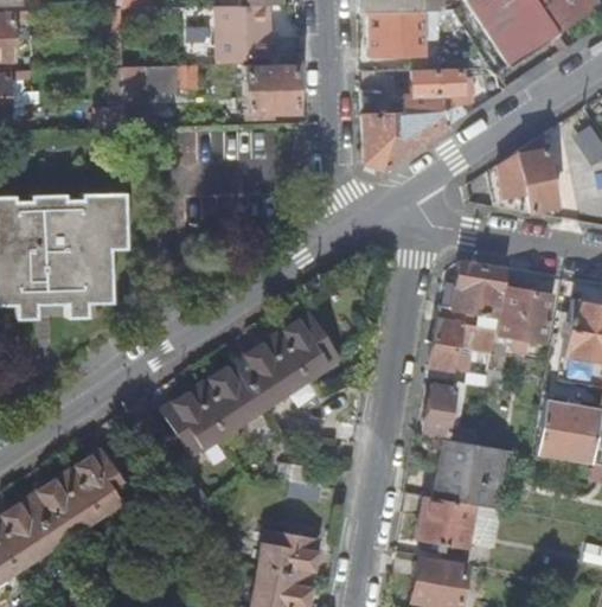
[(466,0),(508,63),(558,31),(538,0),(360,0),(362,13),(371,12),(439,10),(442,11),(441,0),(466,0)]
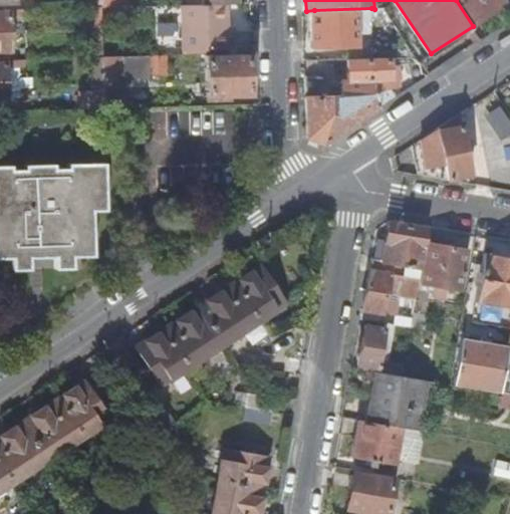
[(456,0),(473,26),(507,4),(504,0),(456,0)]
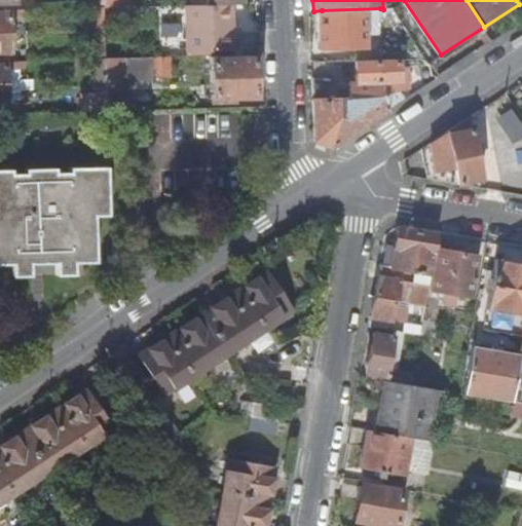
[(235,51),(233,4),(210,5),(188,5),(189,52),(235,51)]
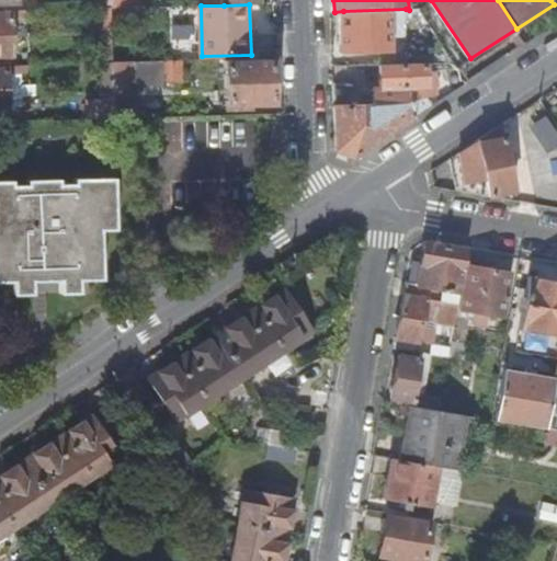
[(406,23),(406,9),(343,11),(344,44),(366,43),(366,49),(381,49),(382,44),(394,43),(394,23),(406,23)]
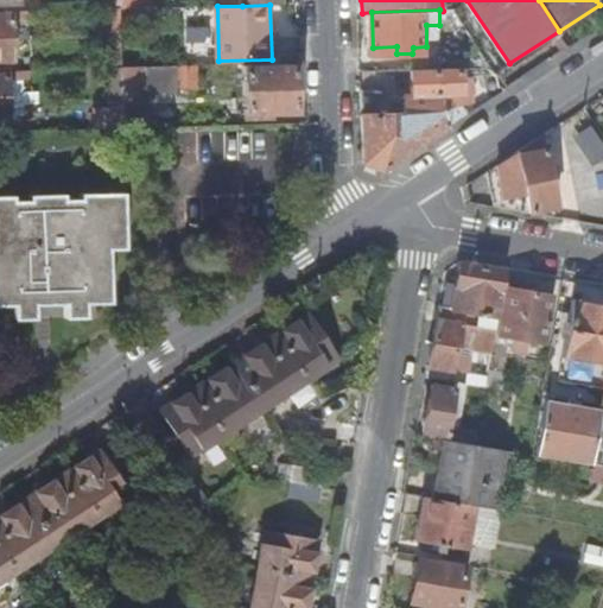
[(0,65),(14,65),(13,20),(33,19),(33,25),(54,25),(52,11),(13,12),(13,14),(0,14),(0,65)]
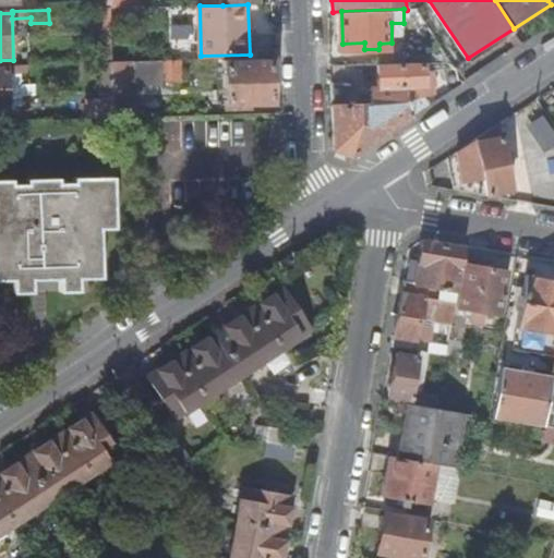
[(273,102),(272,58),(232,59),(233,108),(259,108),(259,102),(273,102)]
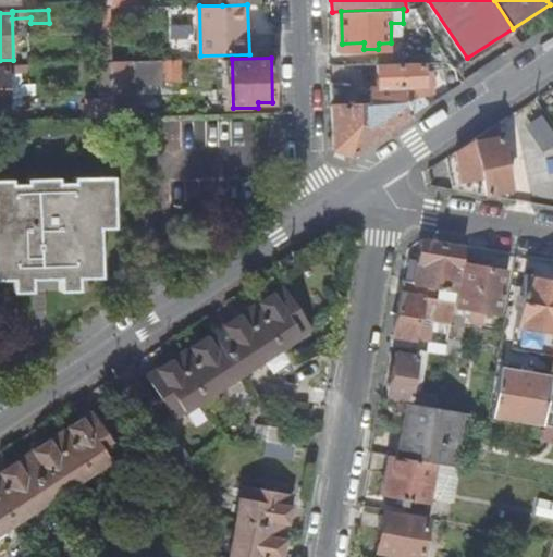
[(115,116),(138,116),(138,83),(163,82),(164,60),(114,62),(115,116)]
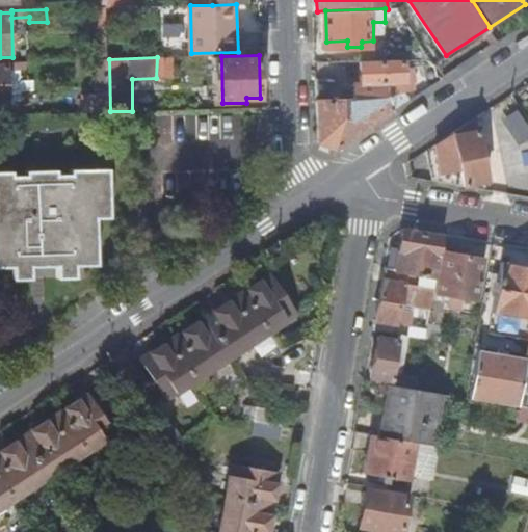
[(175,77),(175,57),(158,57),(159,77),(175,77)]
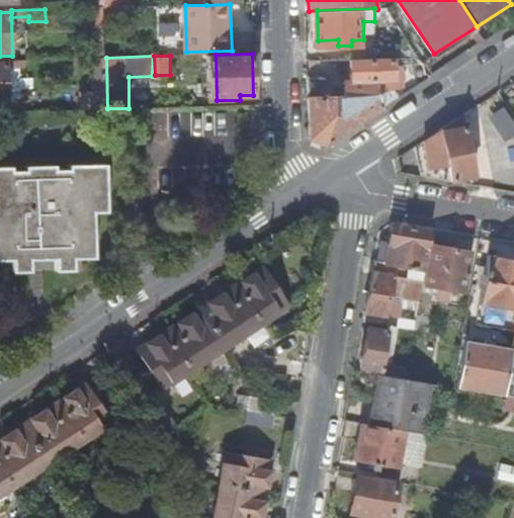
[(95,109),(107,108),(106,58),(93,58),(95,109)]
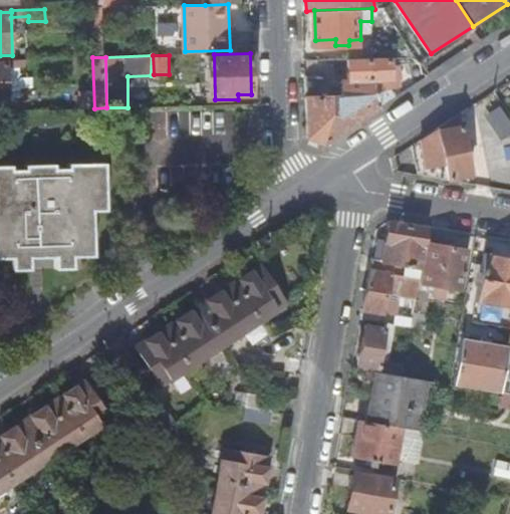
[(326,143),(397,95),(392,81),(376,87),(373,78),(393,77),(393,74),(396,74),(396,57),(345,59),(345,82),(323,82),(323,97),(308,98),(309,137),(326,143)]
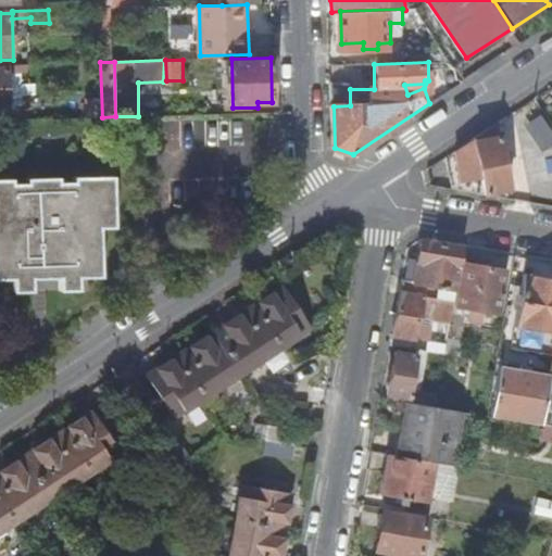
[(29,85),(29,64),(10,64),(10,67),(0,66),(0,106),(10,106),(9,86),(29,85)]
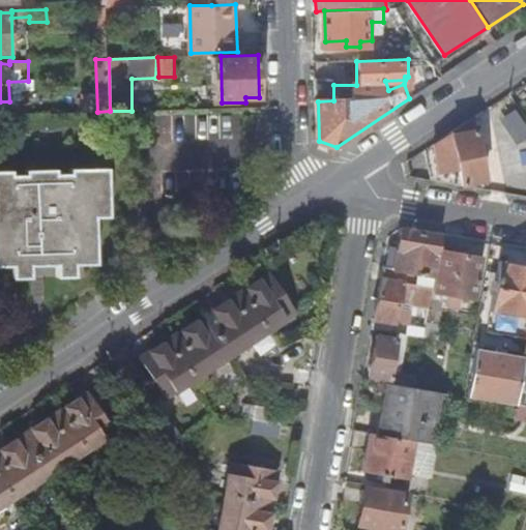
[(433,78),(440,74),(432,62),(426,66),(433,78)]
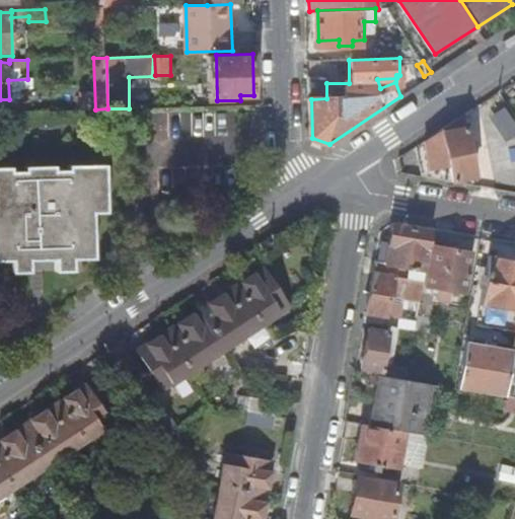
[(420,146),(427,176),(453,181),(479,177),(470,126),(441,133),(420,146)]
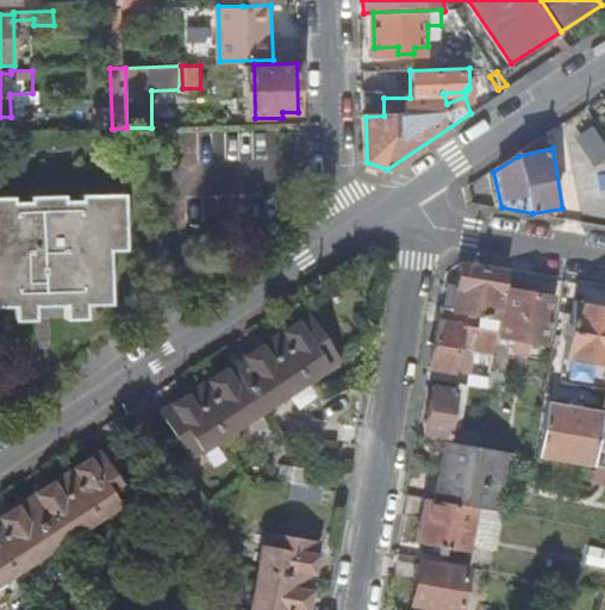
[(114,222),(125,222),(125,193),(82,194),(82,206),(64,207),(64,195),(32,195),(32,209),(16,210),(16,197),(0,195),(0,279),(2,279),(2,305),(14,305),(16,318),(35,318),(35,304),(66,304),(66,319),(87,318),(86,303),(100,303),(100,277),(112,277),(112,250),(116,250),(114,222)]
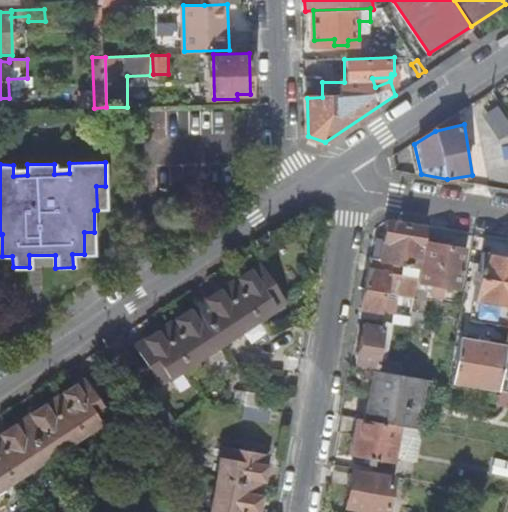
[(427,227),(388,221),(382,260),(372,258),(369,269),(419,276),(427,227)]
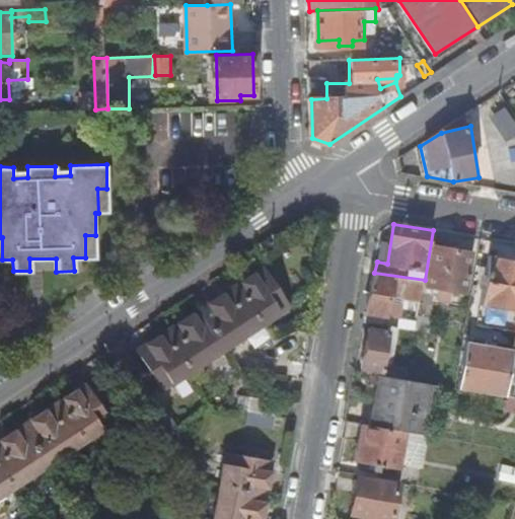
[(424,297),(451,302),(453,290),(466,293),(472,252),(433,245),(424,297)]
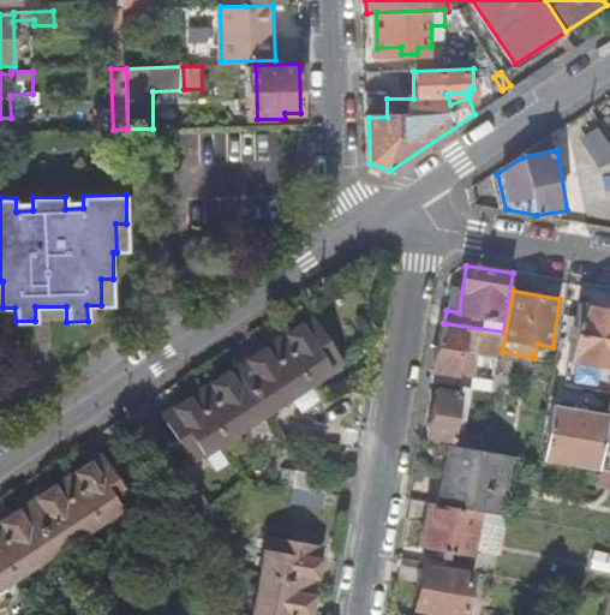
[(609,306),(581,303),(578,326),(570,324),(568,338),(575,339),(572,362),(609,366),(609,306)]
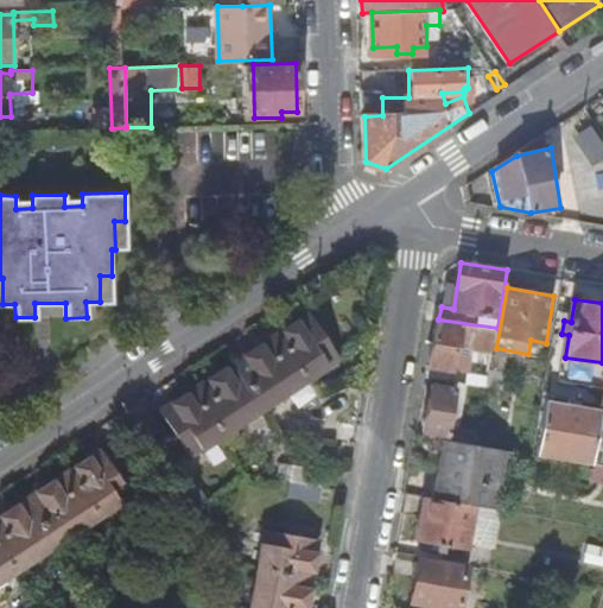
[(311,311),(275,335),(304,380),(308,378),(340,356),(311,311)]
